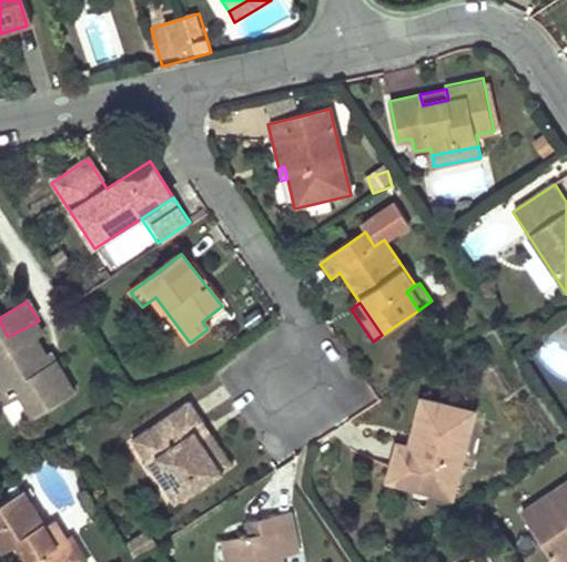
[(8,337),(0,323),(0,382),(3,389),(19,381),(21,387),(16,390),(19,397),(31,418),(73,394),(57,366),(46,373),(40,365),(46,361),(36,344),(43,339),(33,324),(8,337)]
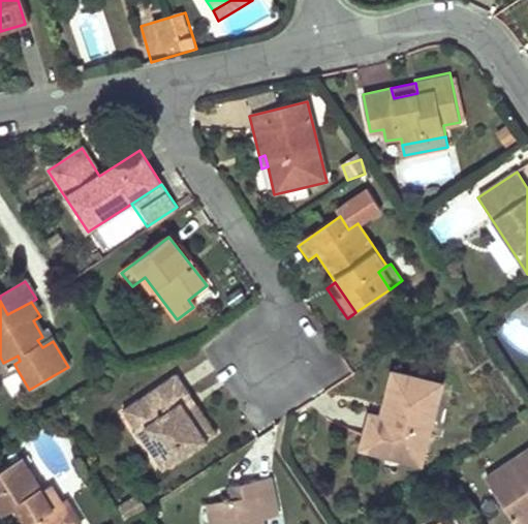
[(42,337),(37,340),(42,347),(53,341),(48,334),(42,337)]
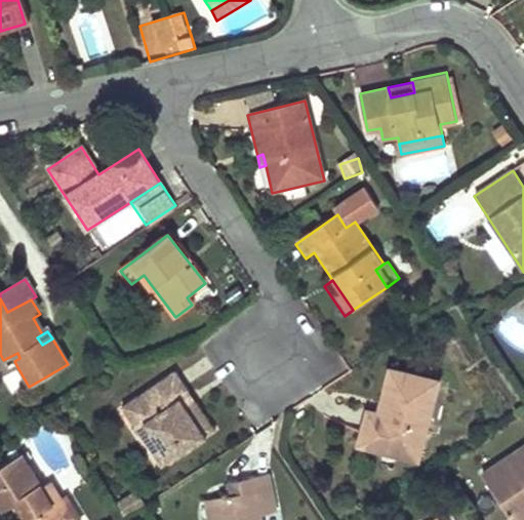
[(0,376),(0,377),(17,367),(14,361),(19,358),(17,353),(3,360),(0,354),(0,376)]
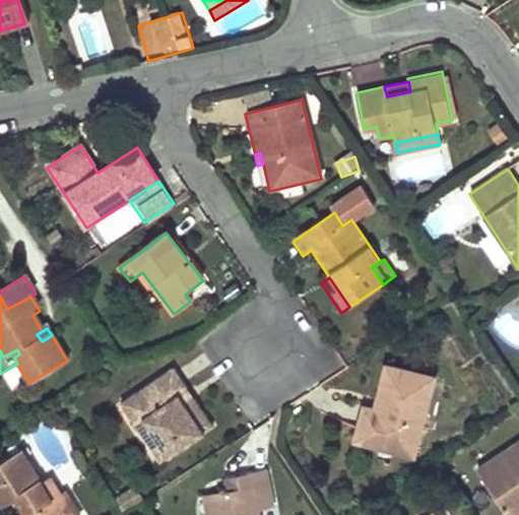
[(393,439),(390,452),(411,457),(431,381),(383,369),(373,410),(364,409),(358,431),(393,439)]
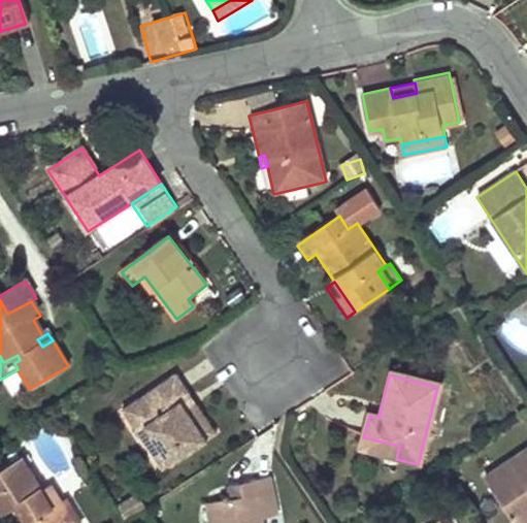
[(191,397),(175,376),(122,414),(151,456),(160,449),(171,466),(217,435),(198,409),(189,415),(180,404),(191,397)]
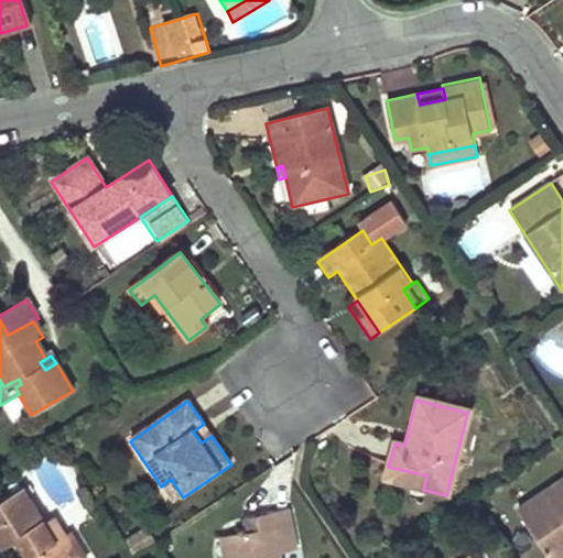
[(212,436),(204,424),(193,431),(202,442),(212,436)]
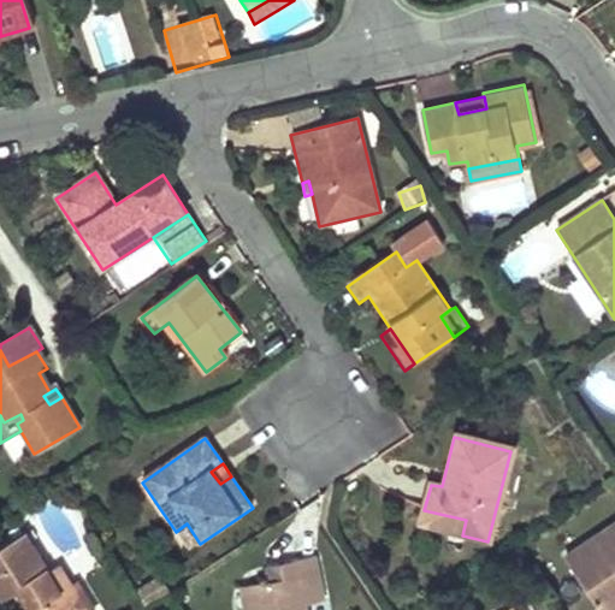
[(466,520),(424,510),(420,525),(462,536),(466,520)]
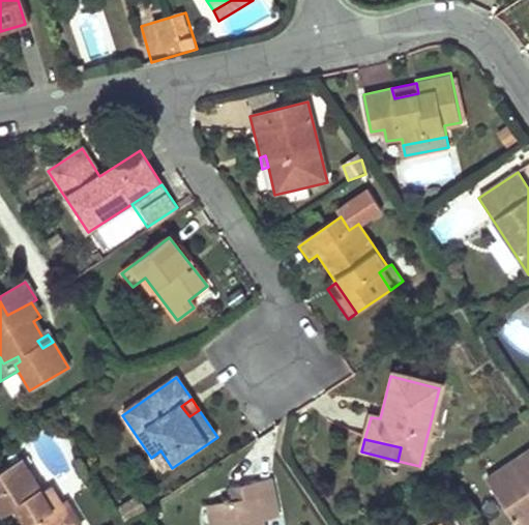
[(160,450),(151,458),(164,474),(172,468),(160,450)]
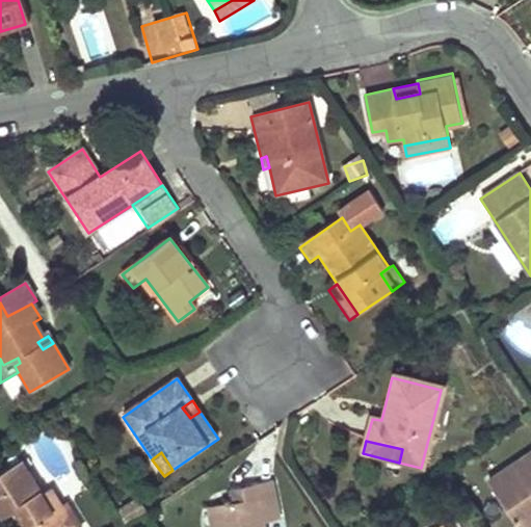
[(521,472),(493,490),(516,526),(525,526),(530,522),(530,452),(514,464),(521,472)]
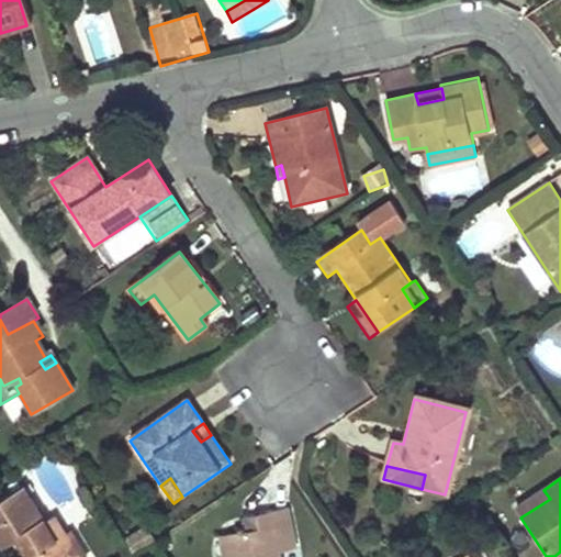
[(44,524),(21,488),(0,500),(0,548),(0,549),(12,542),(18,538),(26,550),(19,555),(20,556),(62,556),(54,544),(64,537),(52,519),(44,524)]
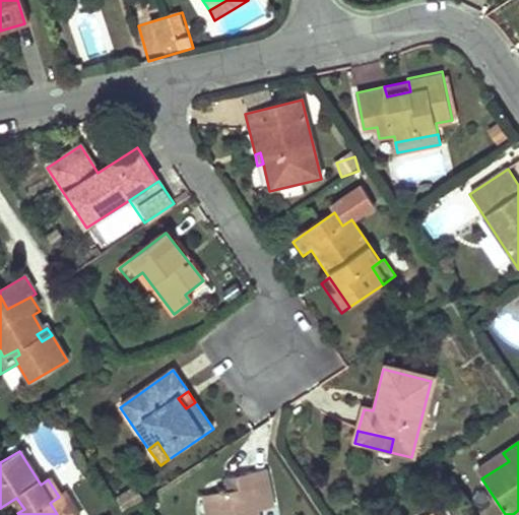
[(503,453),(475,470),(481,478),(509,461),(503,453)]
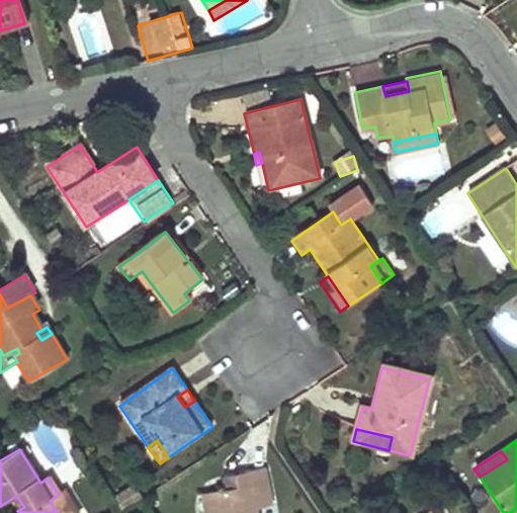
[(229,491),(213,494),(216,512),(257,512),(257,511),(272,509),(268,471),(248,475),(249,488),(229,491)]
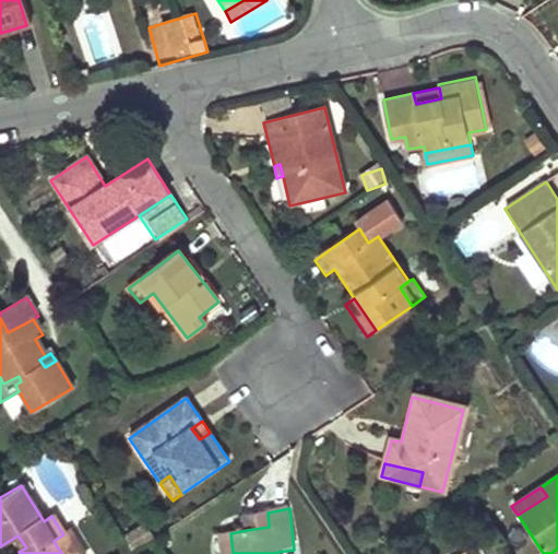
[(269,527),(268,513),(246,516),(247,530),(269,527)]
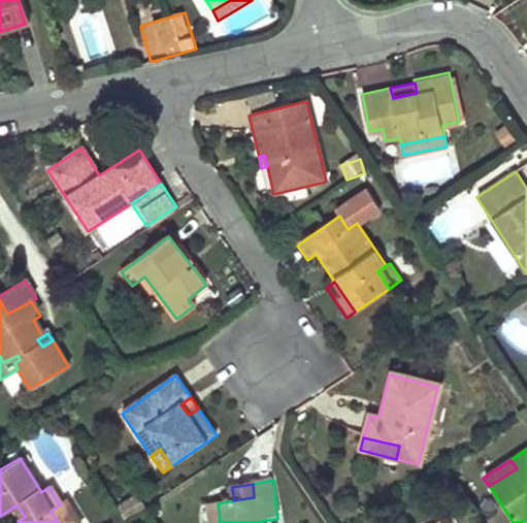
[(116,512),(123,522),(129,522),(146,511),(137,497),(116,512)]
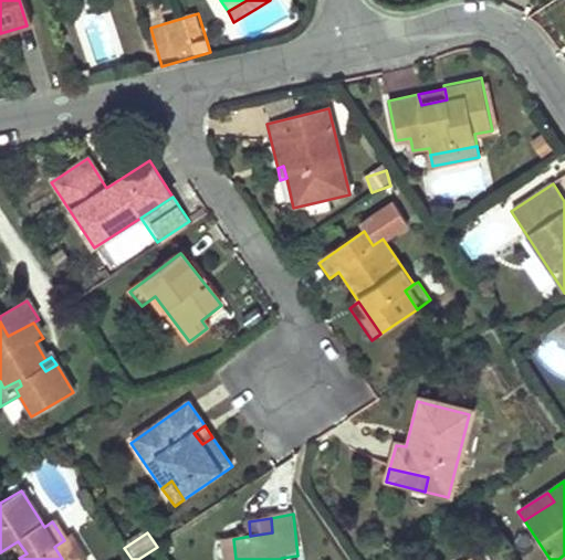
[(236,559),(233,539),(222,540),(225,559),(236,559)]
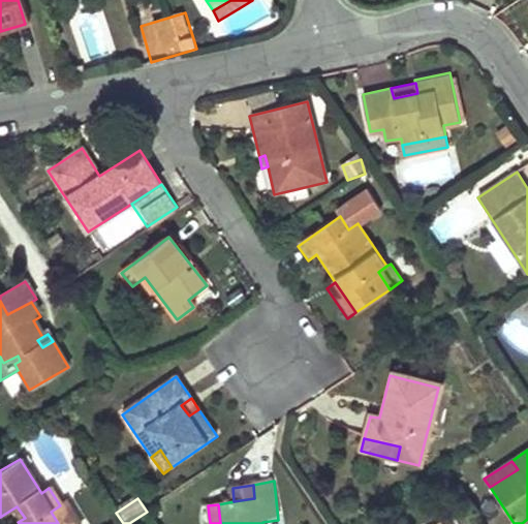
[(70,523),(60,505),(51,512),(58,523),(70,523)]
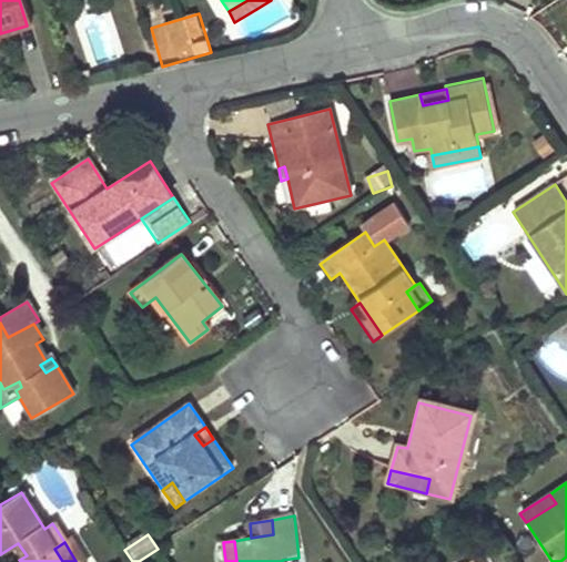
[(18,543),(12,547),(19,560),(27,555),(18,543)]
